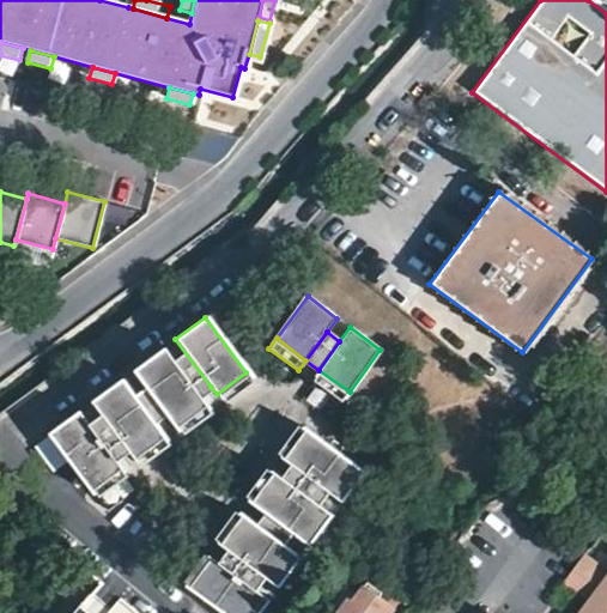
[(211,387),(175,339),(163,349),(198,396),(211,387)]
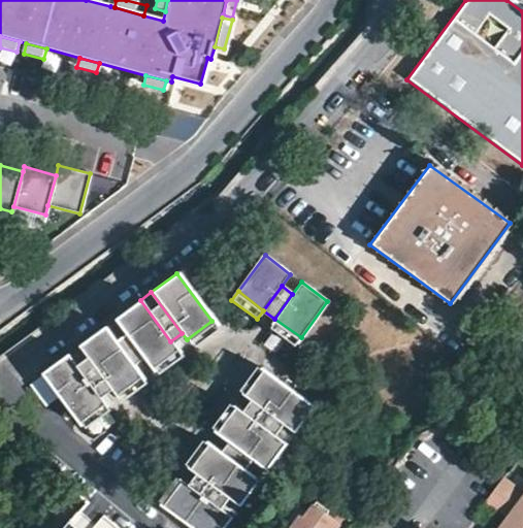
[(170,341),(140,300),(115,320),(104,328),(104,327),(78,345),(79,348),(98,372),(109,388),(113,393),(139,374),(150,366),(175,348),(170,341)]
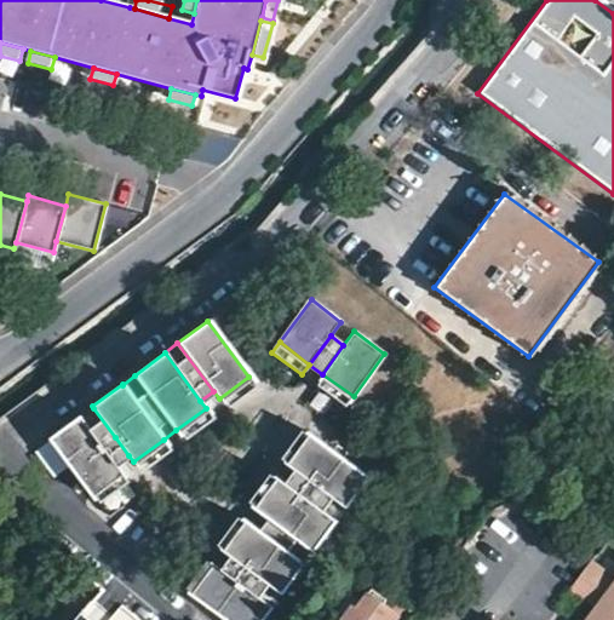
[(354,396),(322,374),(315,384),(346,406),(354,396)]
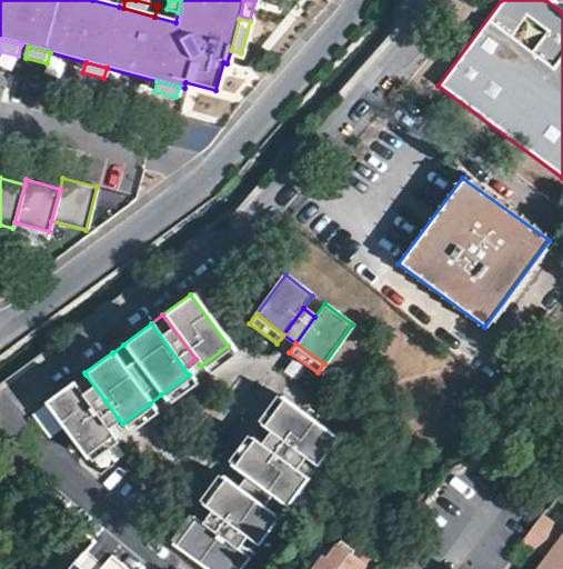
[(233,353),(228,346),(201,366),(207,373),(233,353)]
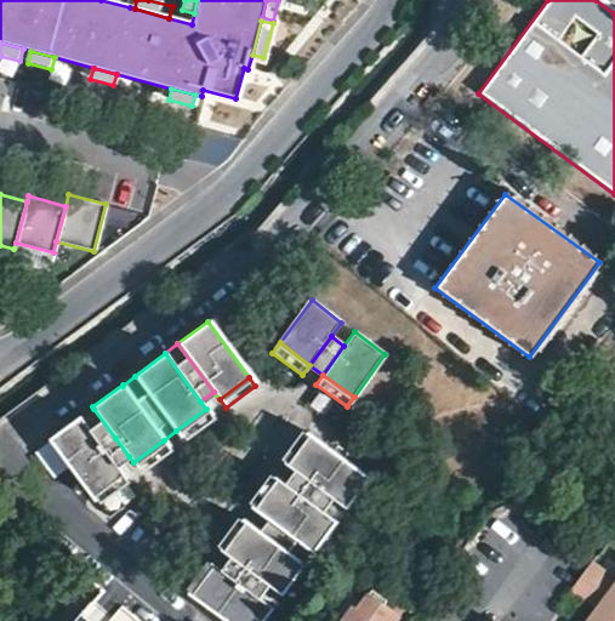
[(115,438),(94,409),(81,419),(115,466),(129,456),(115,438)]
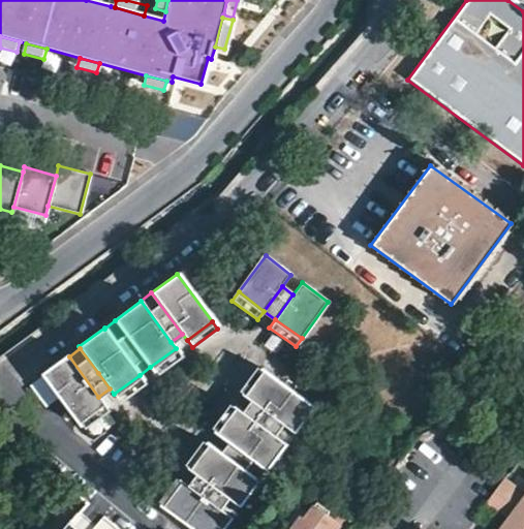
[(182,355),(176,348),(150,367),(156,374),(182,355)]
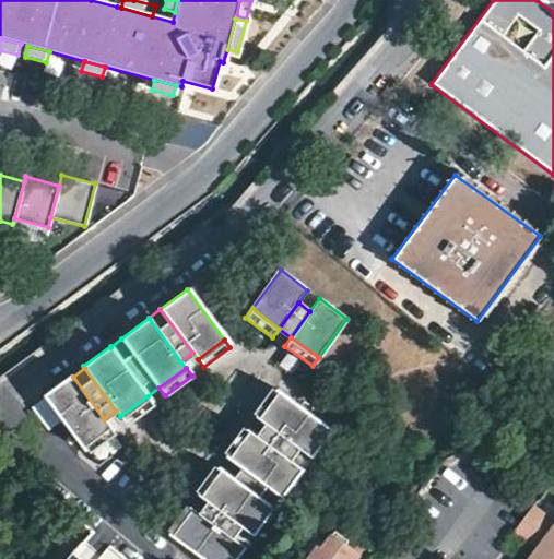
[(73,377),(72,375),(45,394),(55,408),(82,444),(108,425),(104,419),(73,377)]
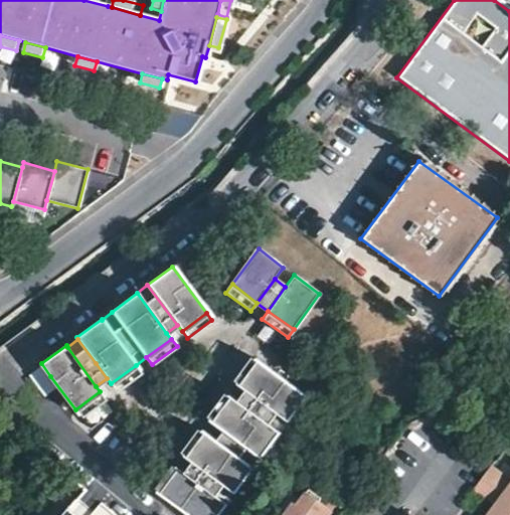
[(255,361),(249,357),(231,381),(237,385),(255,361)]
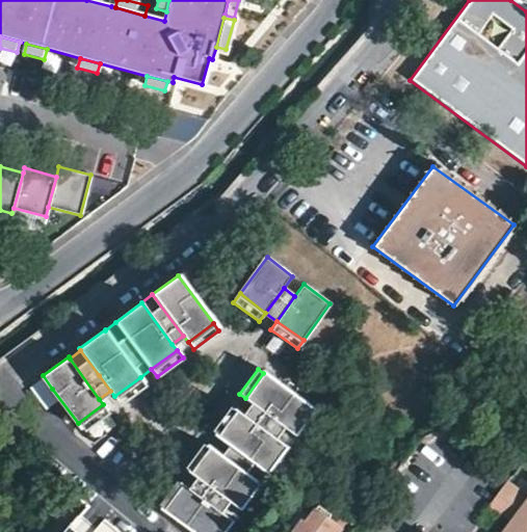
[(313,410),(275,382),(263,373),(245,398),(295,435),(313,410)]
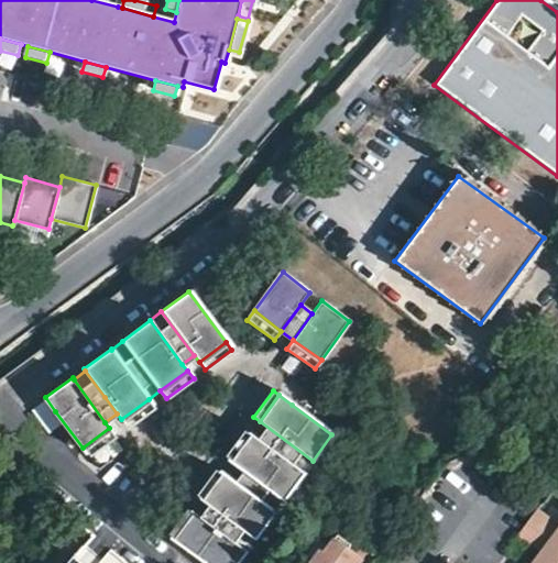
[(154,407),(149,399),(121,419),(127,428),(154,407)]
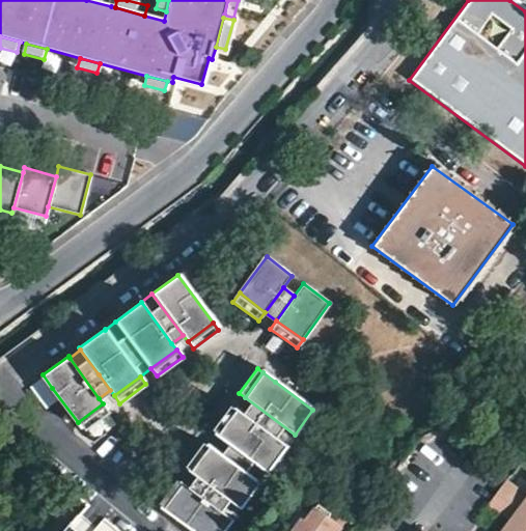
[(109,411),(103,403),(78,422),(84,429),(109,411)]
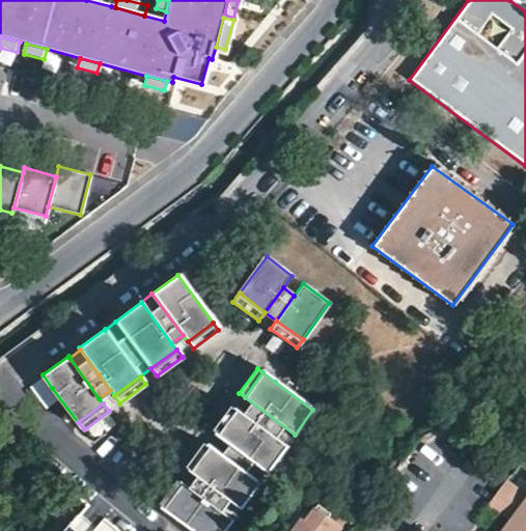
[(237,409),(230,404),(212,430),(218,435),(237,409)]
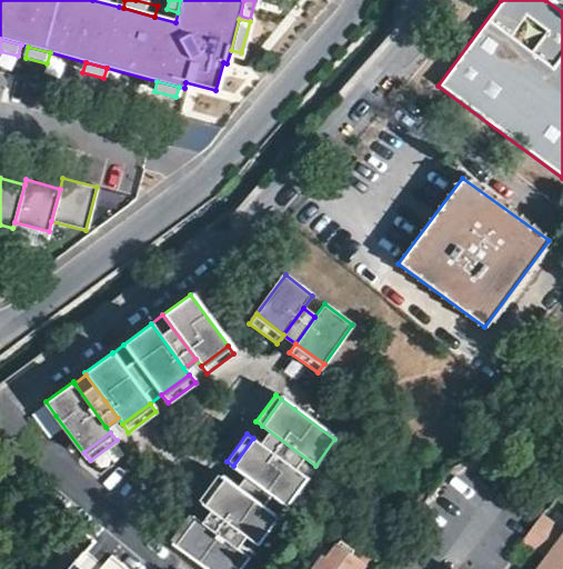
[(307,477),(253,438),(233,466),(285,506),(307,477)]
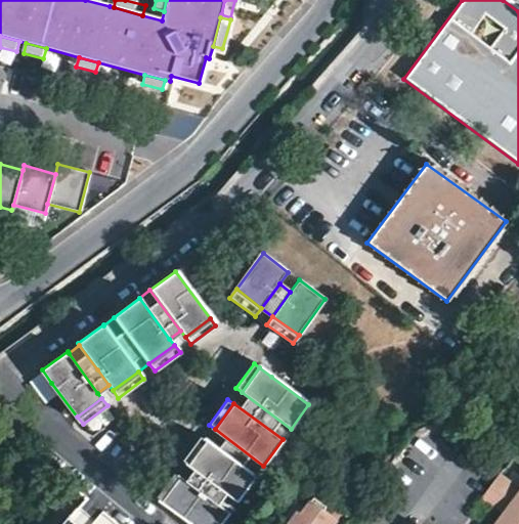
[(207,440),(201,435),(181,461),(188,466),(207,440)]
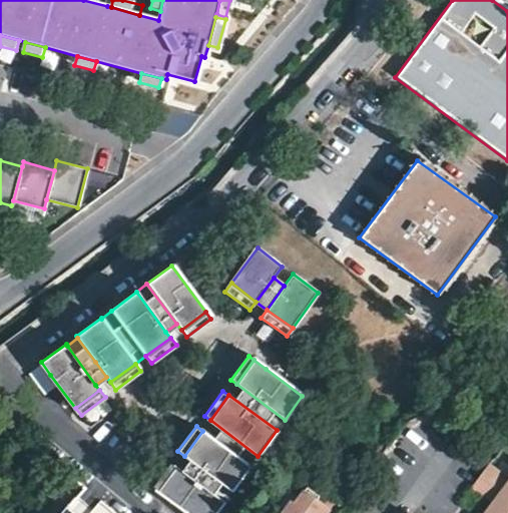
[(250,466),(202,431),(184,456),(196,465),(231,491),(250,466)]
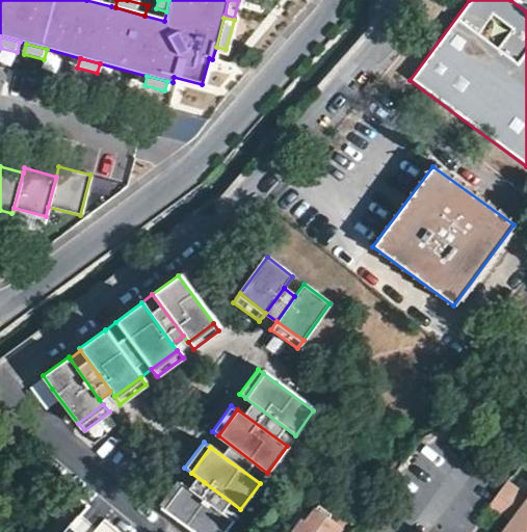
[(183,485),(176,480),(157,505),(164,510),(183,485)]
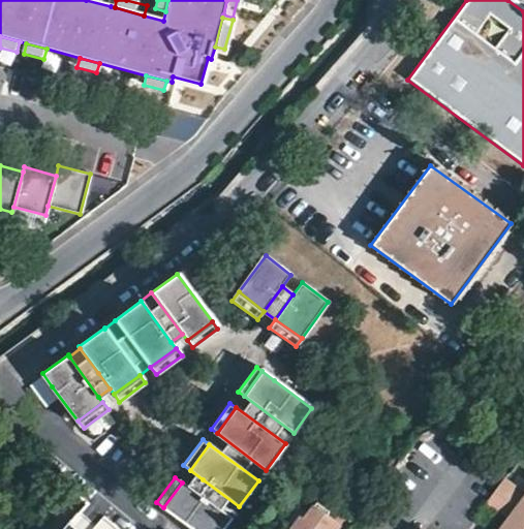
[(523,528),(523,496),(501,480),(483,504),(506,522),(503,526),(500,528),(498,528),(523,528)]
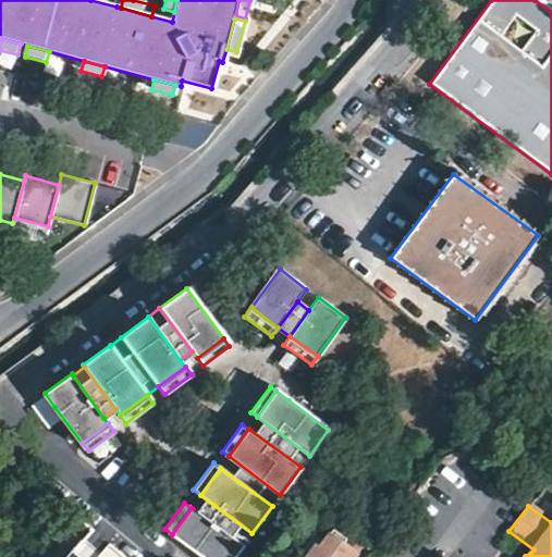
[(242,544),(192,508),(172,534),(201,556),(234,556),(243,545),(242,544)]
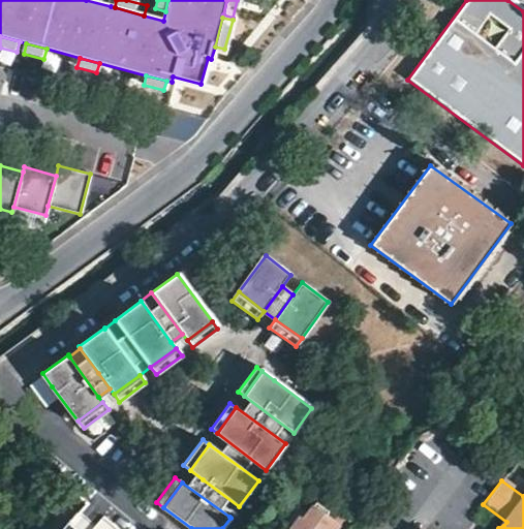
[(326,515),(328,511),(319,505),(315,502),(295,528),(334,528),(338,524),(326,515)]
